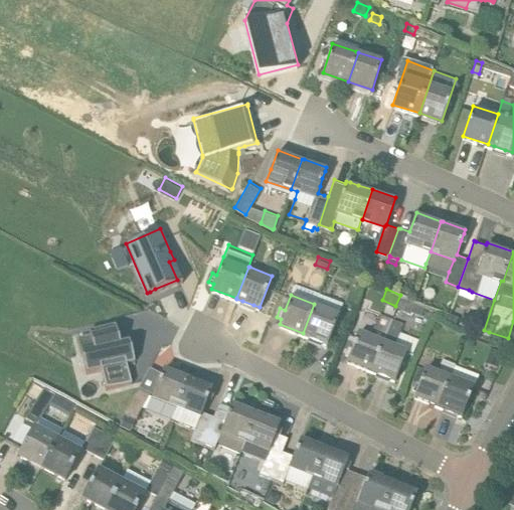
[(401,295),(397,306),(406,309),(407,307),(411,309),(414,302),(415,301),(401,295)]
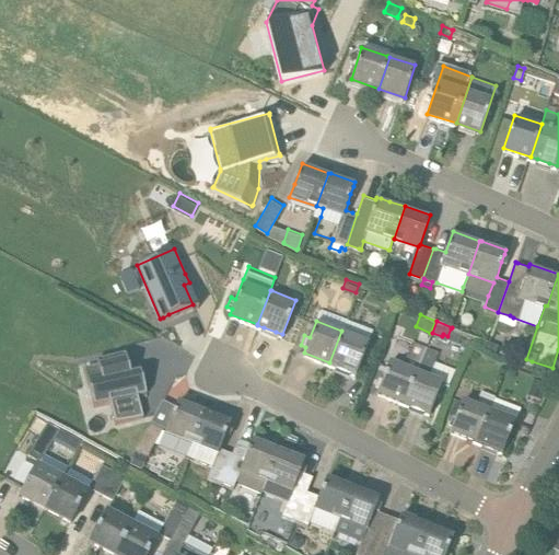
[(451,328),(447,336),(450,337),(457,339),(461,332),(461,331),(452,327),(451,328)]
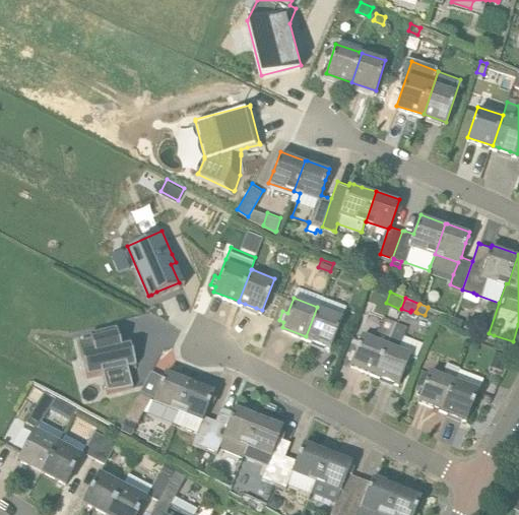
[(330,346),(341,317),(317,307),(306,336),(330,346)]
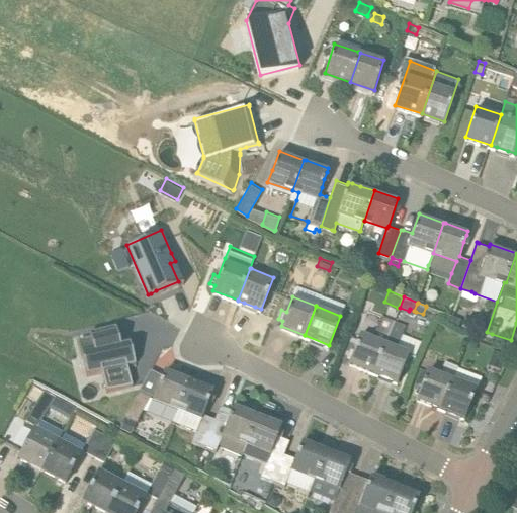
[(375,371),(397,318),(382,313),(372,336),(361,331),(349,361),(375,371)]
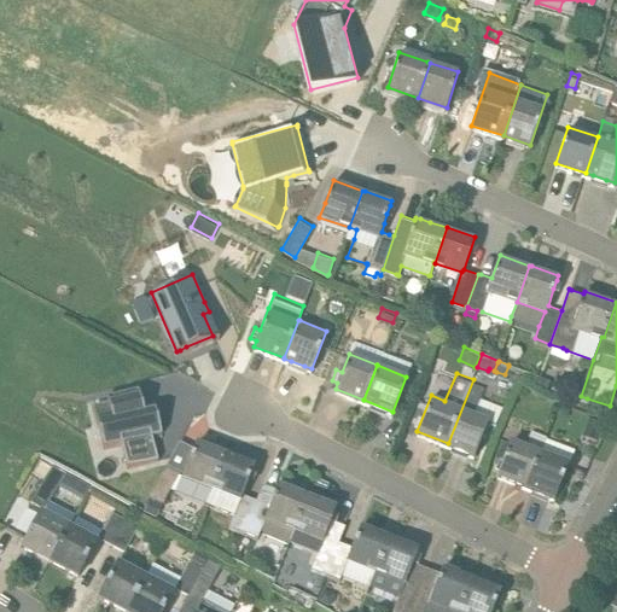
[(535,384),(547,389),(551,378),(539,373),(535,384)]
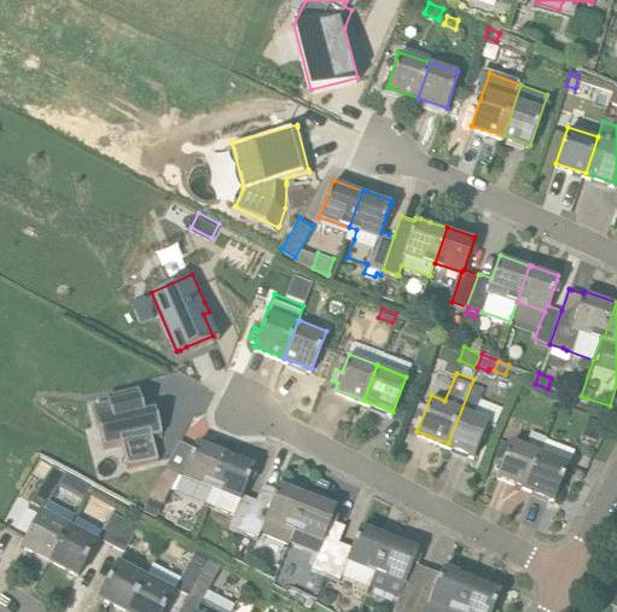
[(475,454),(489,418),(473,412),(485,384),(473,379),(448,443),(475,454)]
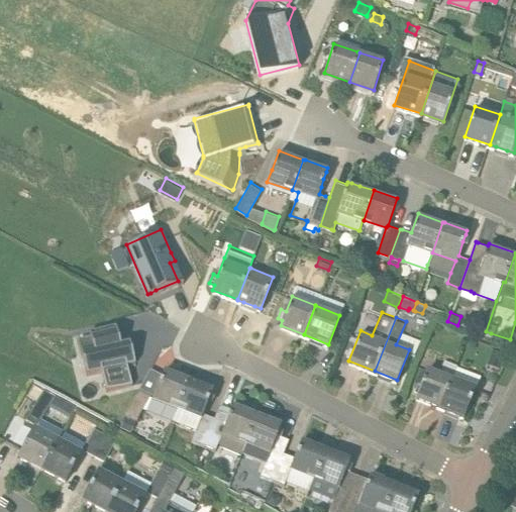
[(94,347),(82,349),(87,372),(102,368),(107,386),(131,381),(126,362),(134,361),(129,338),(119,341),(115,323),(90,329),(91,333),(92,341),(94,347)]
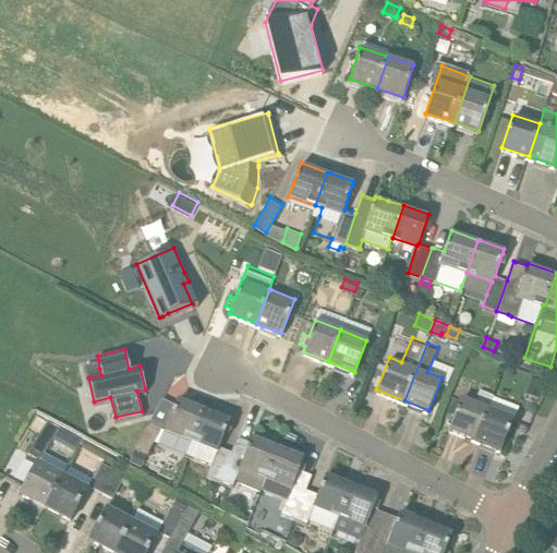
[(528,386),(542,392),(546,379),(532,373),(528,386)]
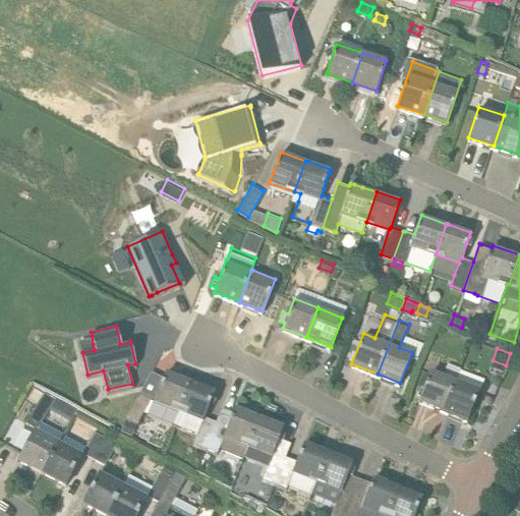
[(140,389),(126,414),(127,415),(138,421),(143,411),(173,422),(178,410),(190,380),(178,375),(170,371),(166,370),(164,375),(152,369),(141,388),(140,389)]
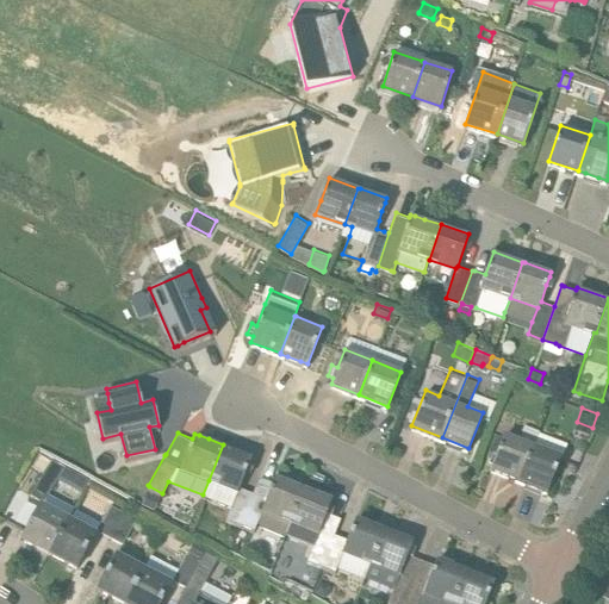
[(534,444),(519,439),(504,433),(491,467),(521,479),(534,444)]
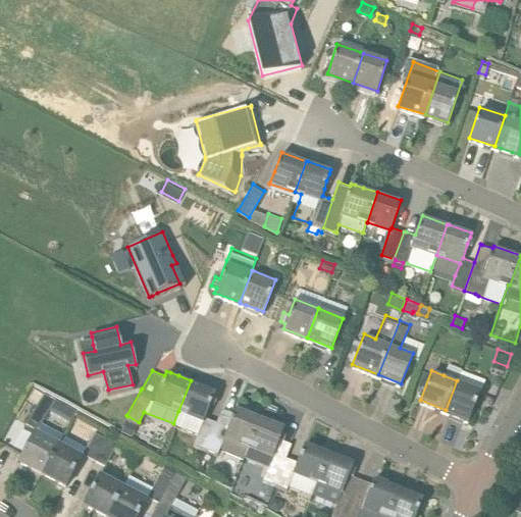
[(191,380),(178,411),(180,412),(203,421),(198,433),(194,443),(206,448),(217,420),(205,415),(211,402),(214,395),(215,391),(194,381),(191,380)]
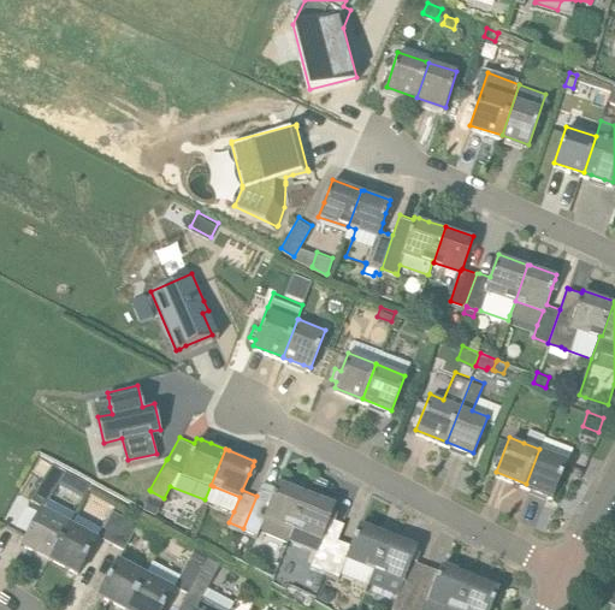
[(539,449),(526,484),(554,496),(567,460),(539,449)]
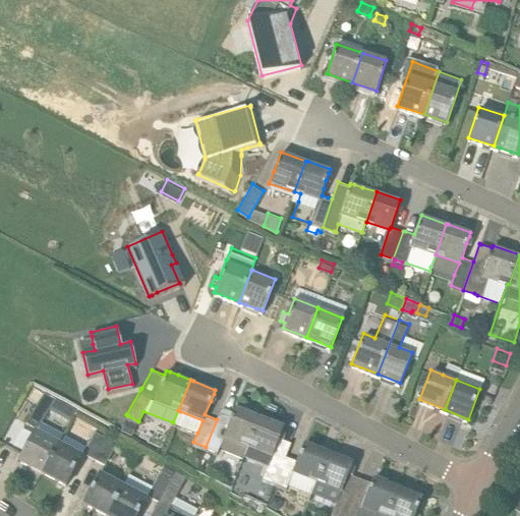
[(44,389),(26,420),(38,426),(38,427),(42,420),(50,405),(56,395),(44,389)]
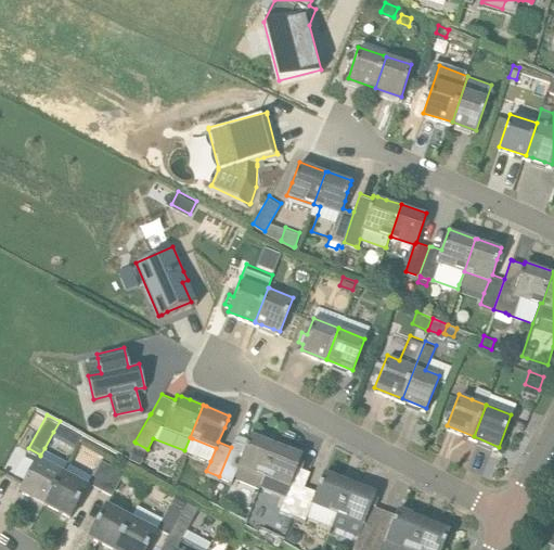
[(60,421),(53,432),(75,444),(81,432),(60,421)]
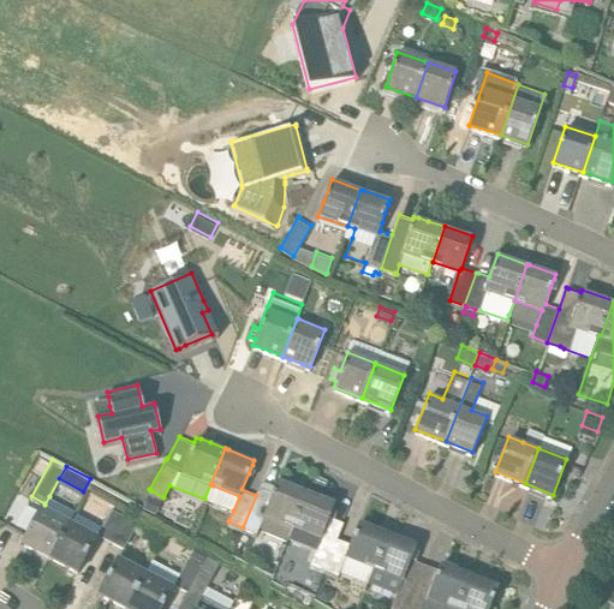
[(256,495),(243,527),(245,529),(256,532),(257,533),(261,526),(264,515),(282,523),(292,526),(307,490),(296,485),(278,478),(275,487),(263,482),(261,481),(256,495)]
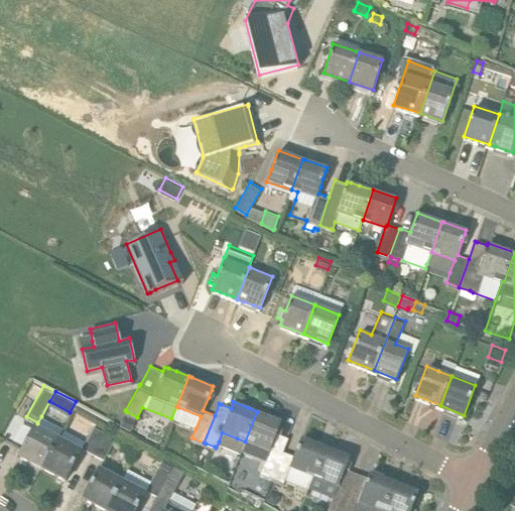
[(245,441),(242,451),(264,460),(260,472),(259,473),(272,478),(272,477),(283,451),(288,437),(276,433),(281,421),(265,414),(257,411),(245,441)]
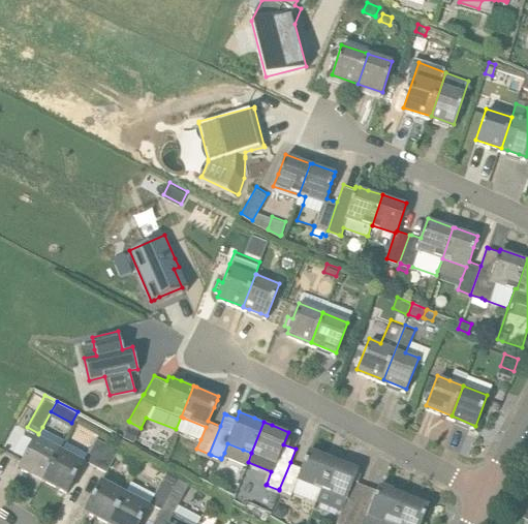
[(123,435),(123,436),(124,436),(134,441),(140,430),(140,428),(128,423),(127,425),(125,430),(124,433),(123,434),(123,435)]
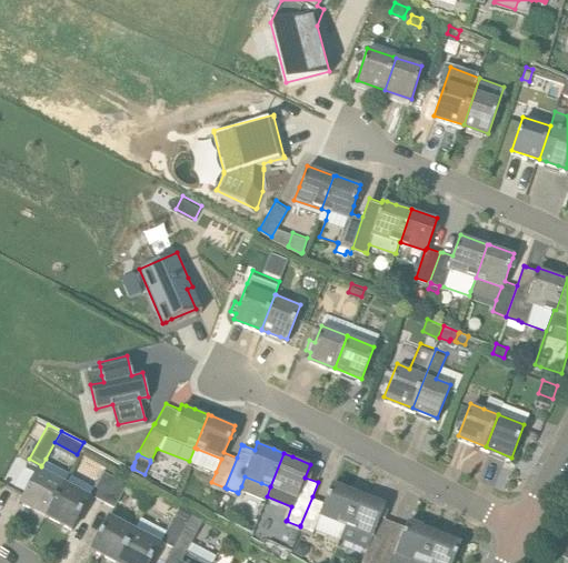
[(49,514),(66,482),(63,482),(69,471),(46,459),(41,466),(41,465),(39,468),(22,500),(49,514)]
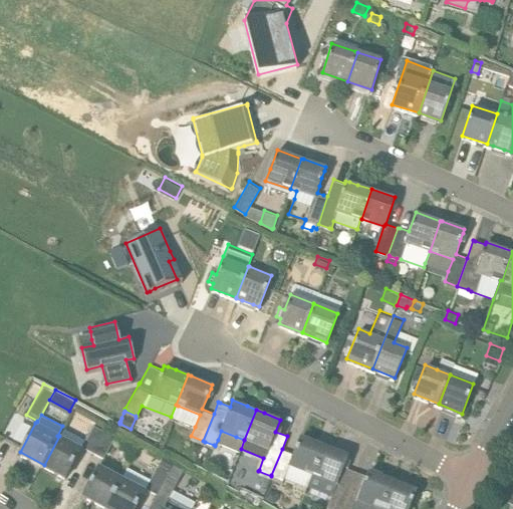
[(82,445),(92,450),(104,428),(93,423),(83,442),(82,445)]
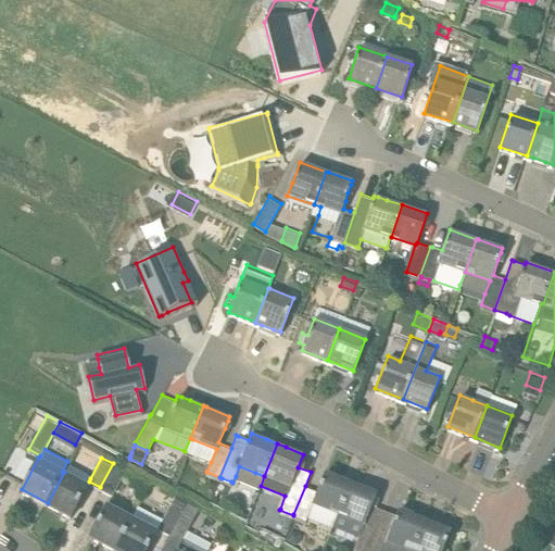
[(113,463),(100,487),(112,493),(113,495),(126,470),(125,470),(113,463)]
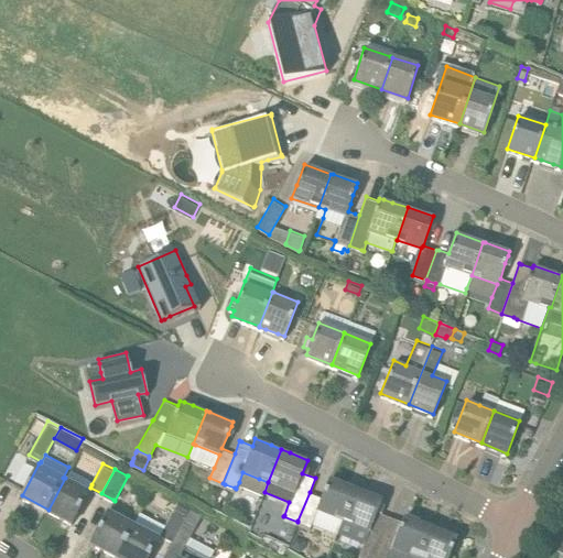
[(298,521),(298,522),(310,527),(310,526),(312,522),(316,509),(343,518),(355,487),(346,483),(329,477),(322,496),(310,492),(298,521)]
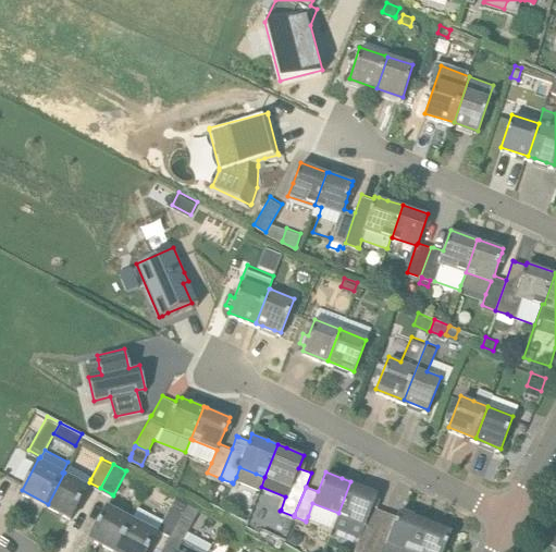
[(82,497),(87,486),(64,473),(48,504),(71,516),(82,497)]
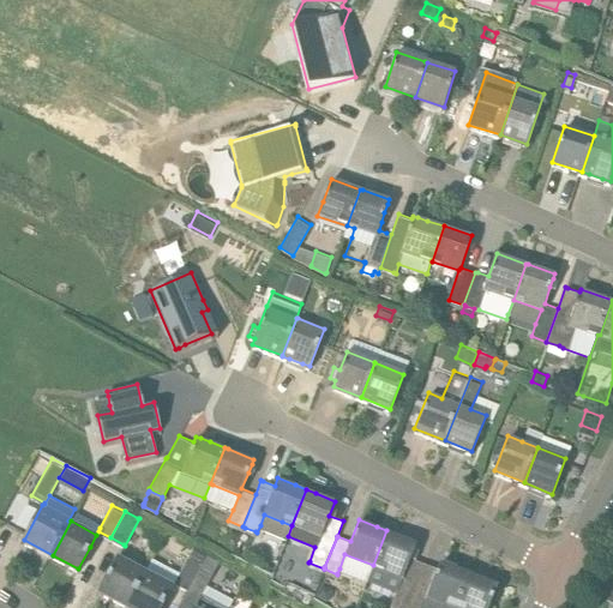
[(386,530),(373,565),(376,566),(402,577),(398,584),(396,591),(390,605),(389,607),(404,607),(422,564),(410,558),(410,555),(414,547),(416,542),(398,535),(389,531),(386,530)]
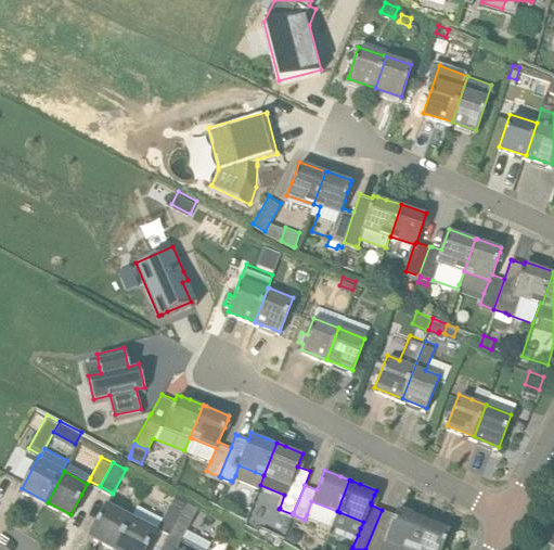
[(172,501),(181,507),(188,495),(177,489),(170,500),(172,501)]
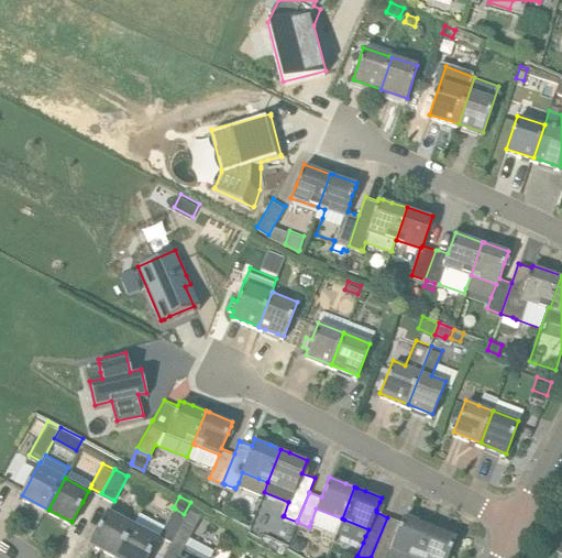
[(207,557),(184,546),(189,535),(197,521),(202,511),(190,504),(185,514),(172,539),(163,557),(164,557),(207,557)]
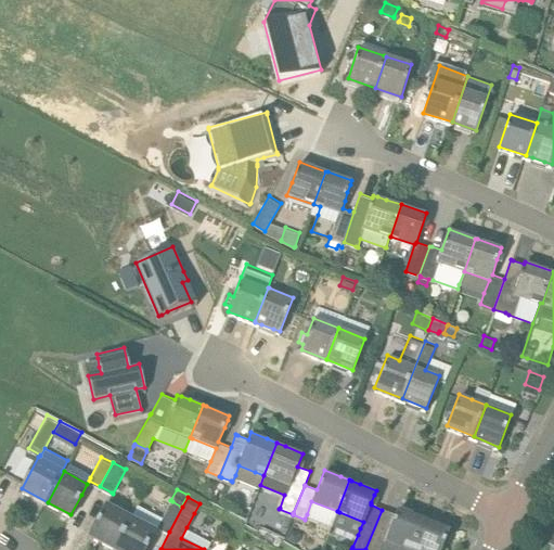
[(163,516),(157,525),(169,532),(182,507),(181,507),(170,500),(163,516)]
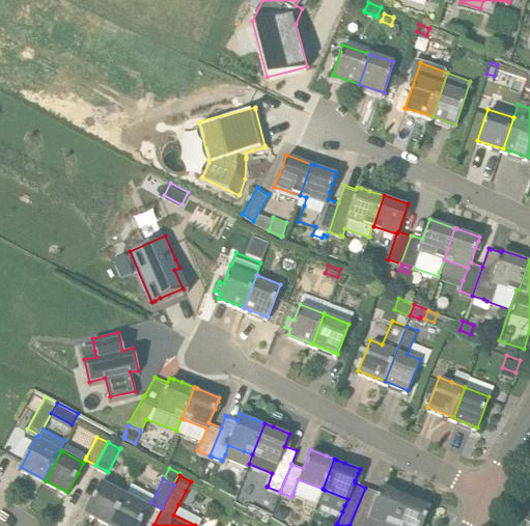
[(110,523),(127,492),(103,479),(86,510),(110,523)]
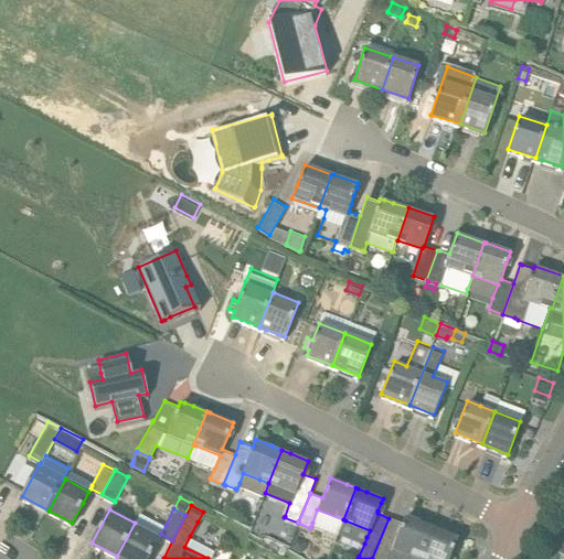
[(389,518),(372,558),(387,558),(389,558),(392,548),(418,558),(432,526),(422,522),(418,520),(410,517),(405,516),(402,523),(391,518),(389,518)]
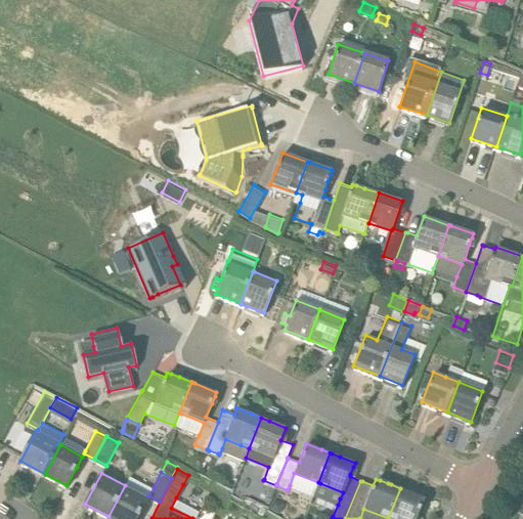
[(114,518),(136,518),(147,499),(125,485),(109,516),(114,518)]
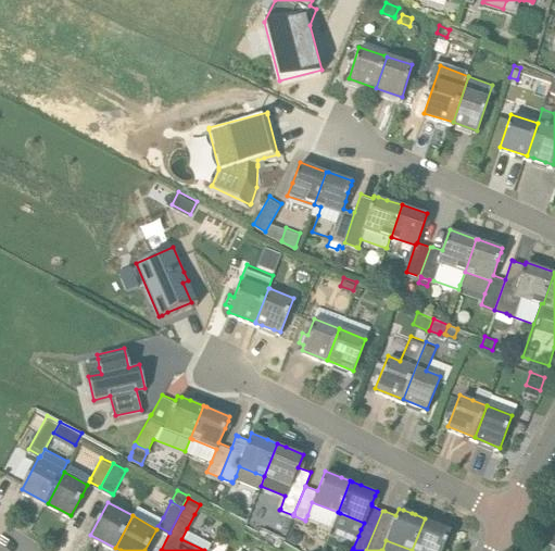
[(441,550),(446,541),(450,534),(451,529),(434,523),(426,520),(425,518),(412,550),(441,550)]
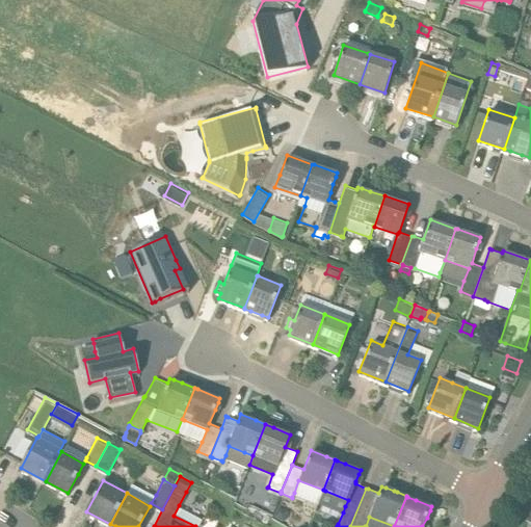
[(279,504),(273,515),(284,520),(284,521),(290,509),(289,509),(279,504)]
